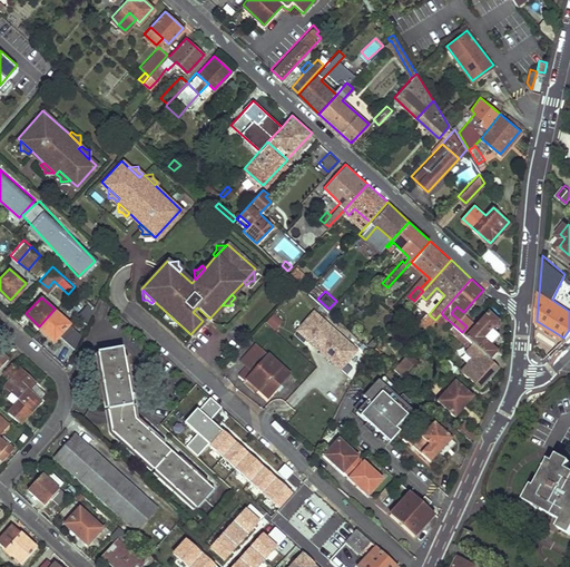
[(78,311),(87,320),(94,304),(89,300),(78,311)]
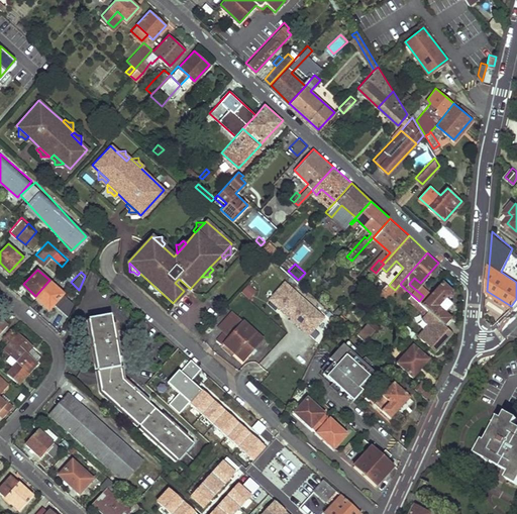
[(268,296),(308,333),(325,314),(286,278),(268,296)]
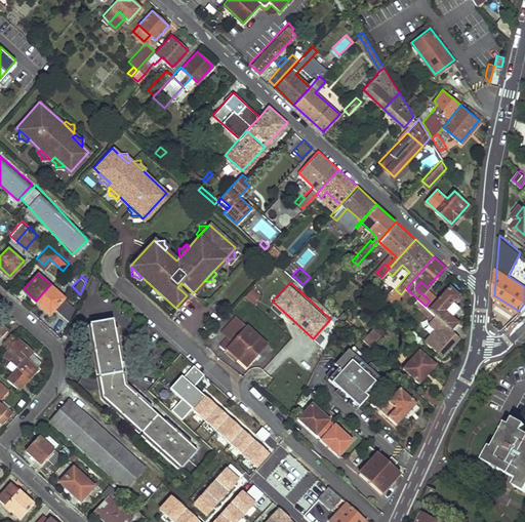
[(191,291),(182,283),(177,287),(187,295),(191,291)]
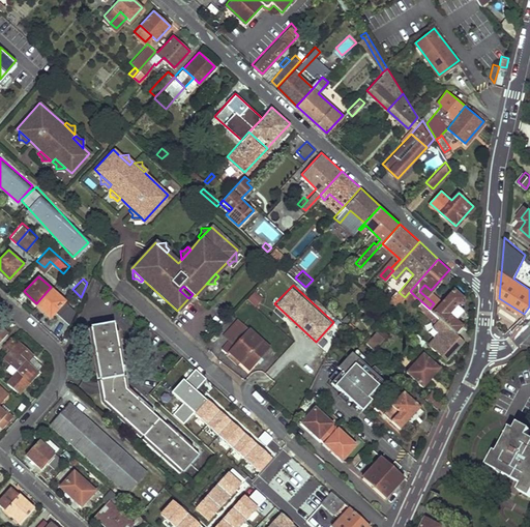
[(36,303),(51,315),(55,310),(59,314),(68,303),(51,287),(36,303)]
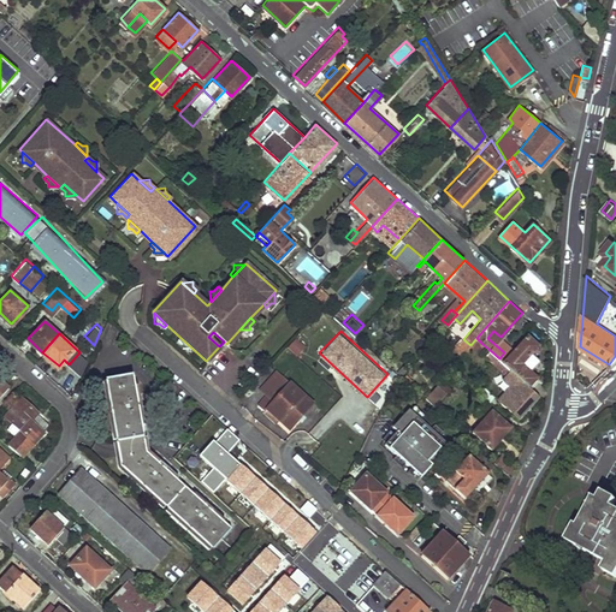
[(297,352),(306,343),(295,334),(286,345),(297,352)]
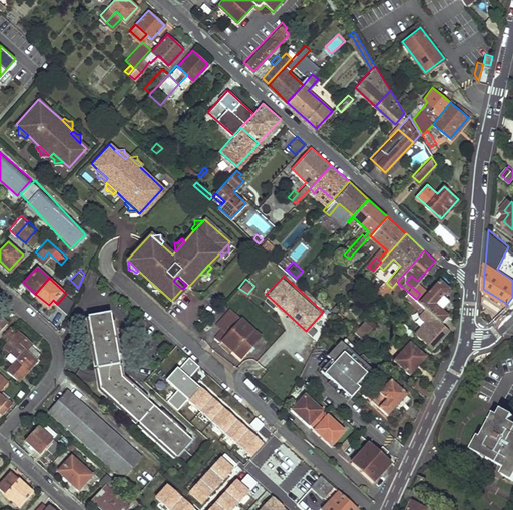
[(419,302),(440,321),(446,314),(440,308),(447,300),(441,294),(447,287),(439,279),(419,302)]
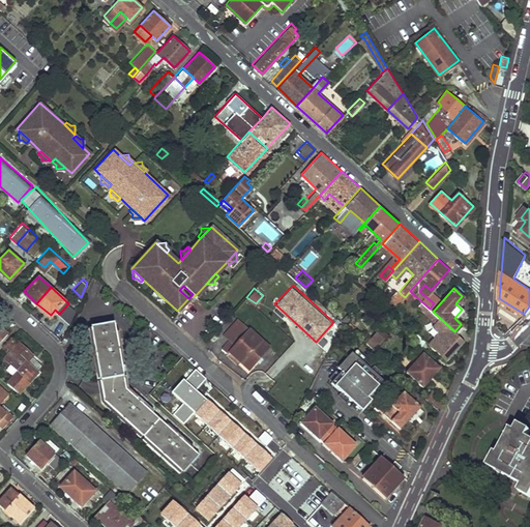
[(405,297),(410,302),(415,296),(410,291),(405,297)]
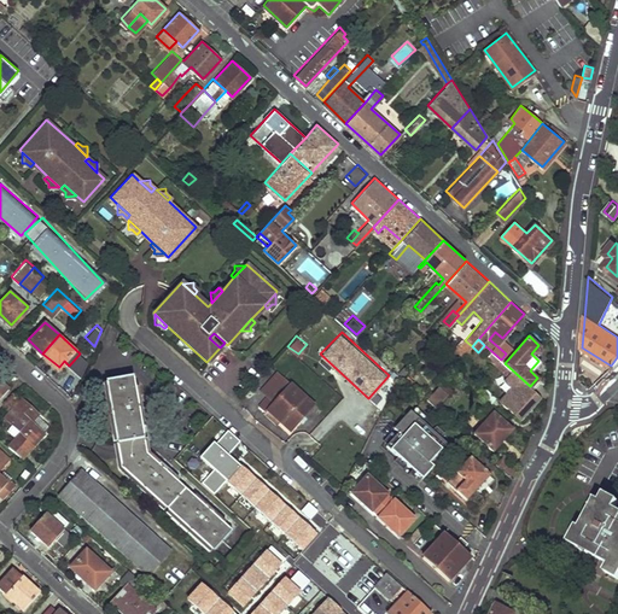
[(501,360),(490,350),(485,355),(496,364),(501,360)]
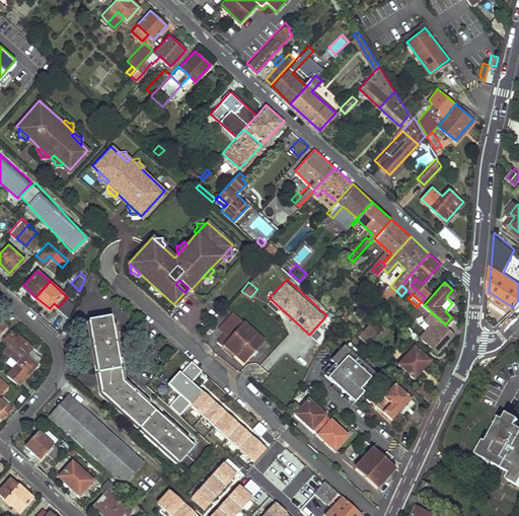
[(419,336),(436,352),(453,333),(445,324),(424,305),(421,302),(417,306),(428,317),(432,321),(425,328),(419,336)]
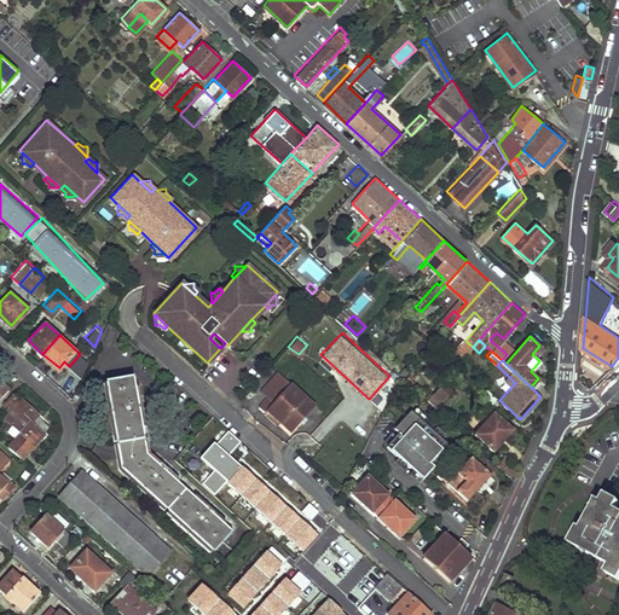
[(267,407),(289,428),(313,402),(278,370),(260,388),(266,394),(258,404),(265,411),(267,407)]
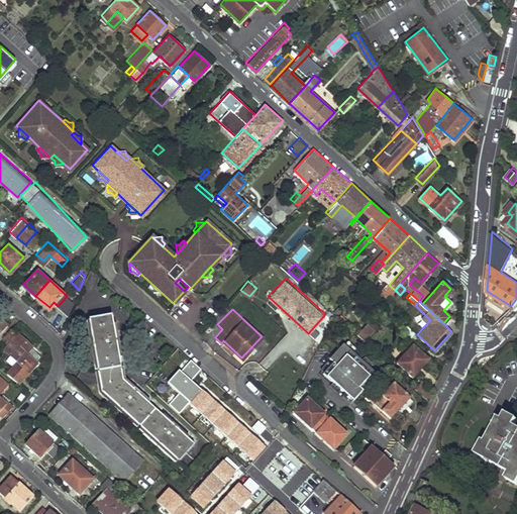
[(89,317),(98,369),(119,365),(116,344),(119,344),(116,331),(114,332),(111,312),(89,317)]
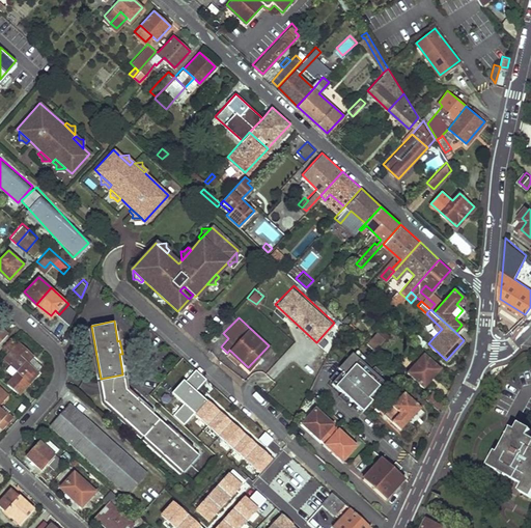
[(346,325),(363,339),(367,336),(351,321),(346,325)]
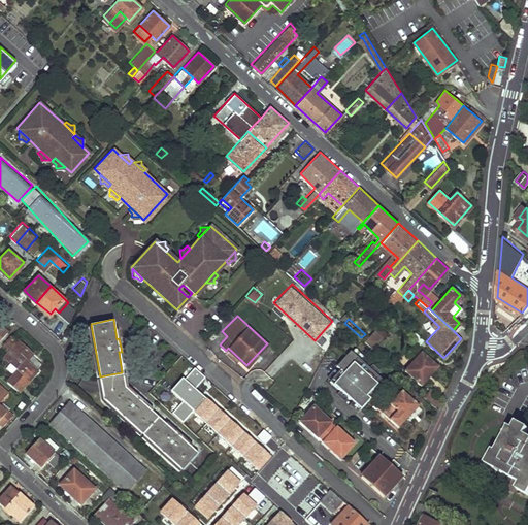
[(428,331),(432,334),(439,327),(435,323),(428,331)]
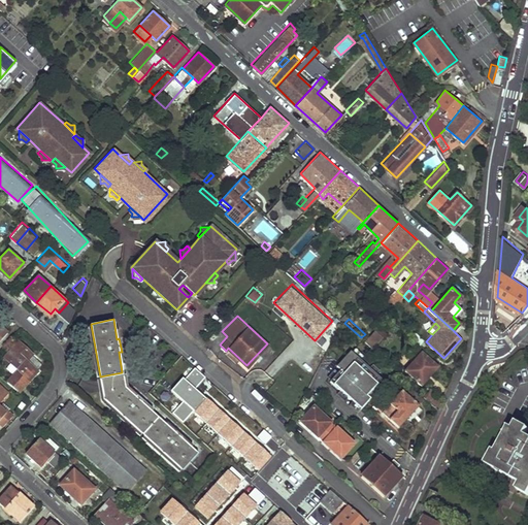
[(374,328),(364,339),(372,348),(383,335),(374,328)]
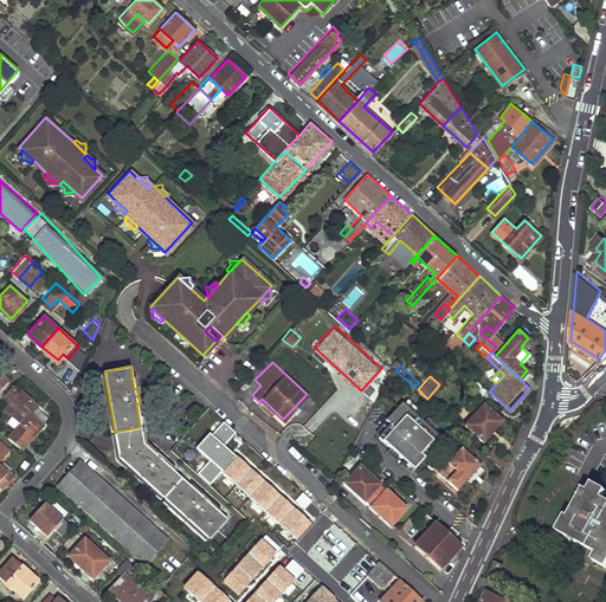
[(470,384),(479,393),(484,388),(475,380),(470,384)]
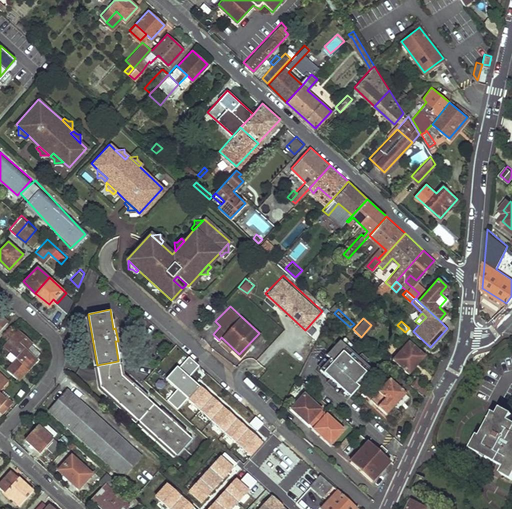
[(4,344),(17,356),(6,369),(18,378),(36,358),(35,358),(25,348),(30,342),(31,341),(18,330),(4,344)]
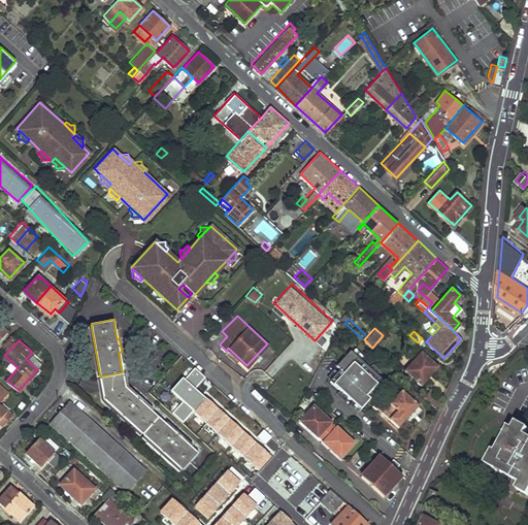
[(363,402),(388,375),(353,343),(339,359),(343,363),(333,374),(363,402)]
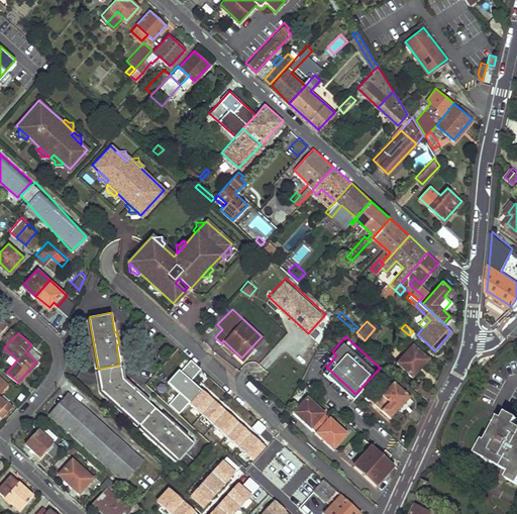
[(395,361),(412,376),(429,357),(412,342),(395,361)]
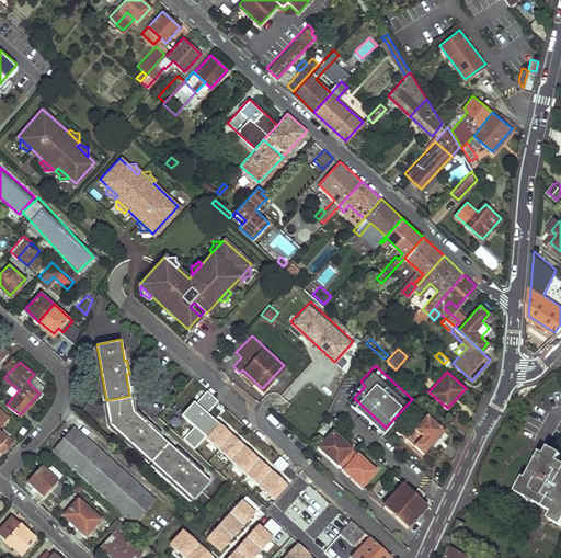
[(425,374),(415,385),(421,389),(431,378),(425,374)]
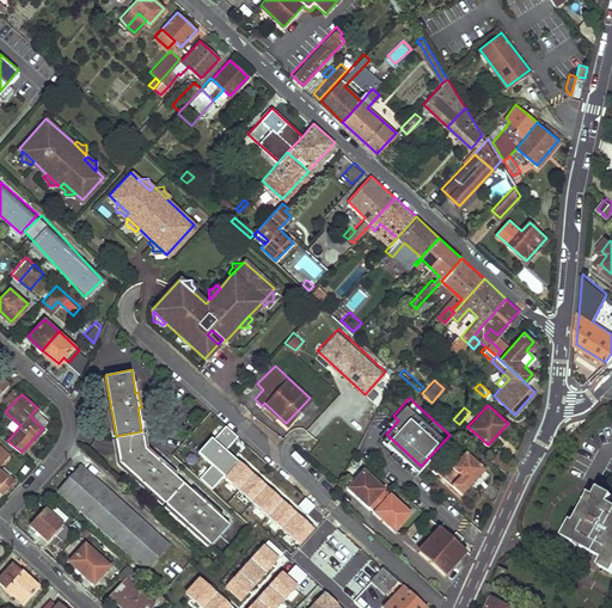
[(48,419),(36,409),(30,416),(42,428),(48,419)]
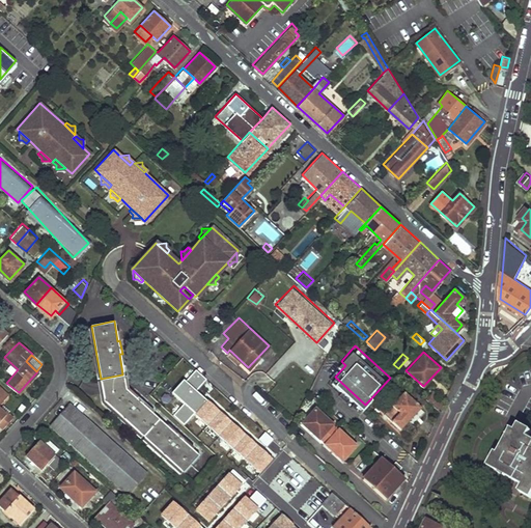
[(204,410),(222,391),(210,380),(203,388),(193,379),(200,371),(189,361),(172,381),(175,383),(170,389),(179,397),(186,404),(196,413),(201,407),(204,410)]
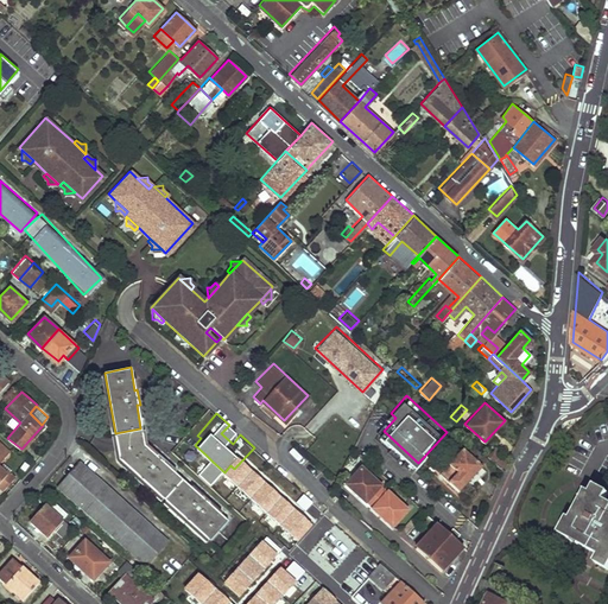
[(118,449),(143,444),(140,428),(115,433),(118,449)]
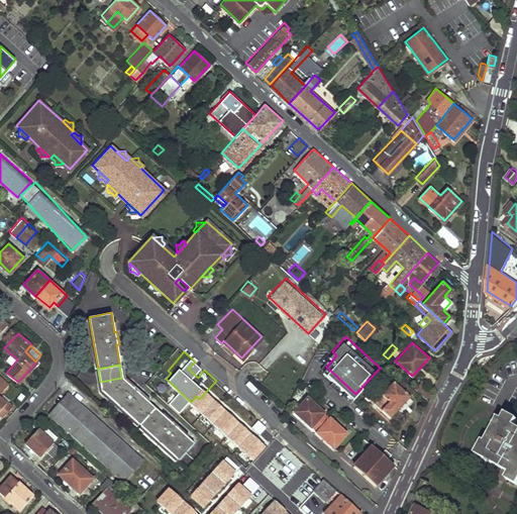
[(416,390),(399,374),(393,381),(410,396),(416,390)]
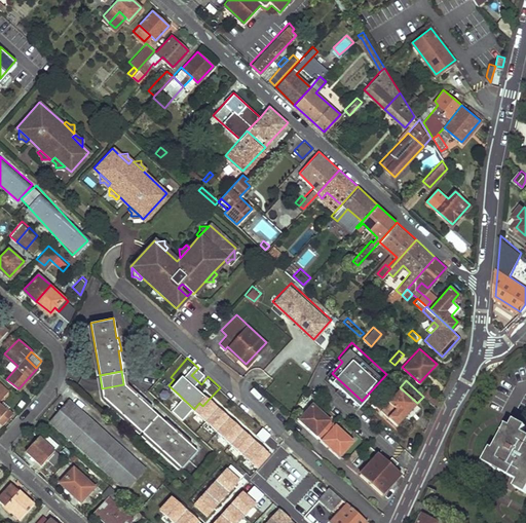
[(0,420),(2,423),(12,412),(7,407),(5,409),(0,404),(0,403),(3,400),(10,391),(0,382),(0,420)]
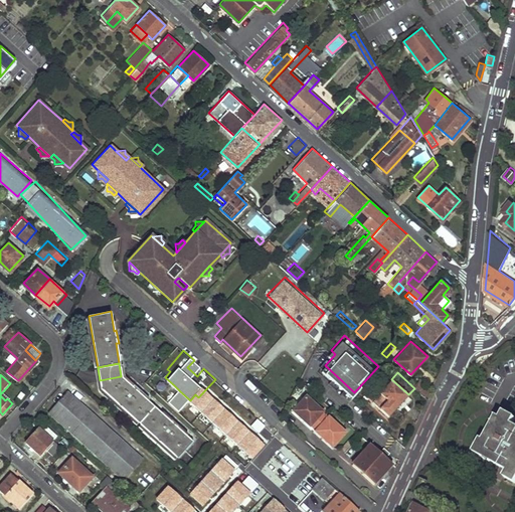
[(100,387),(177,458),(192,442),(178,428),(179,425),(170,416),(168,418),(139,391),(140,389),(131,382),(130,384),(121,376),(100,380),(100,387)]
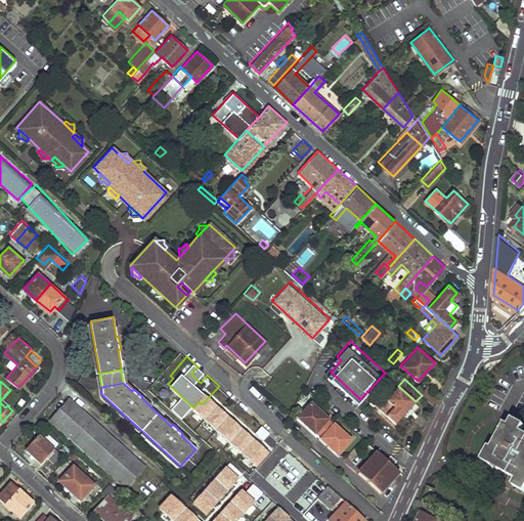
[(378,407),(395,424),(416,401),(398,386),(386,398),(381,393),(373,401),(379,406),(378,407)]
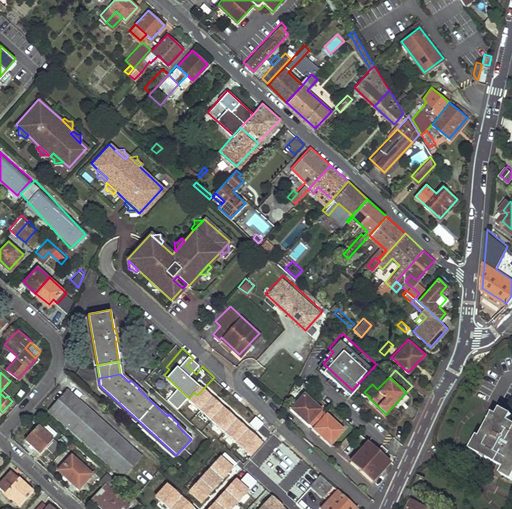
[(411,383),(423,395),(427,386),(416,377),(411,383)]
